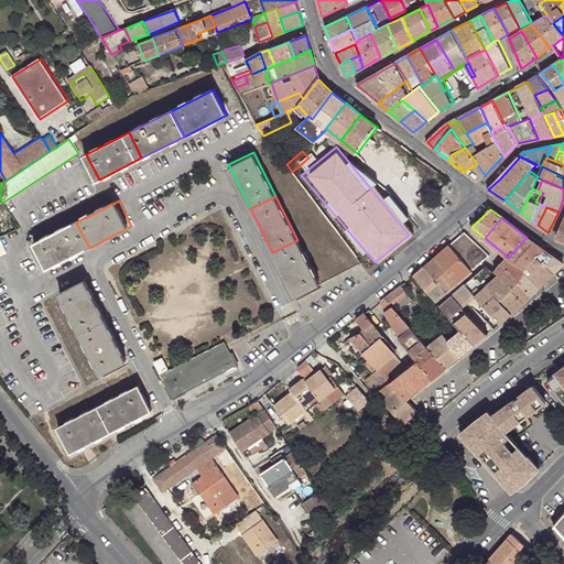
[(46,270),(89,248),(76,223),(33,245),(46,270)]
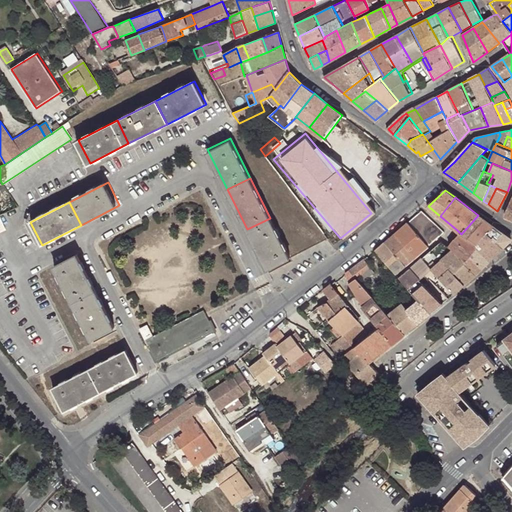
[(445,233),(423,211),(422,210),(409,221),(430,245),(431,244),(445,233)]
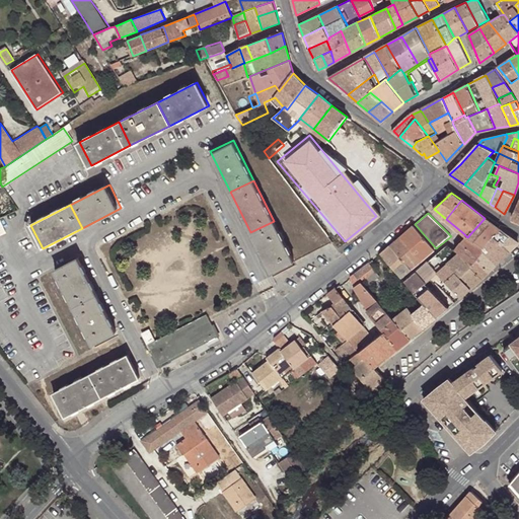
[(467,237),(484,247),(494,236),(501,230),(485,218),(467,237)]
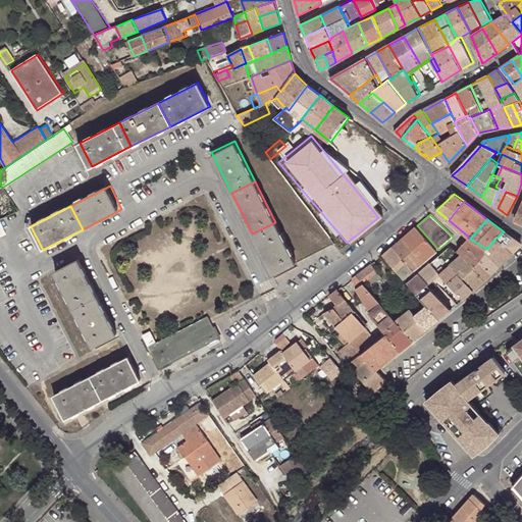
[(272,274),(296,262),(275,222),(252,233),(272,274)]
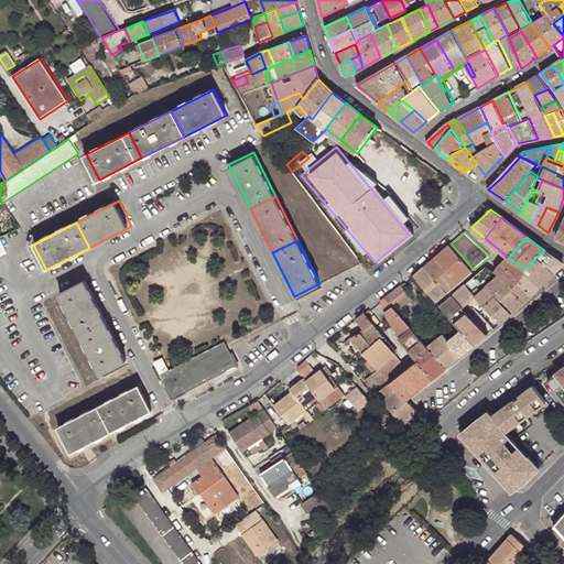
[(449,245),(424,266),(447,292),(473,271),(449,245)]
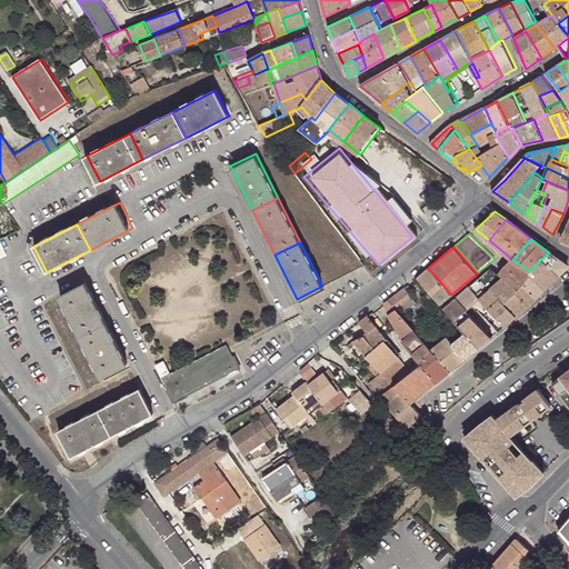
[(568,267),(549,252),(541,259),(560,276),(568,268),(568,267)]
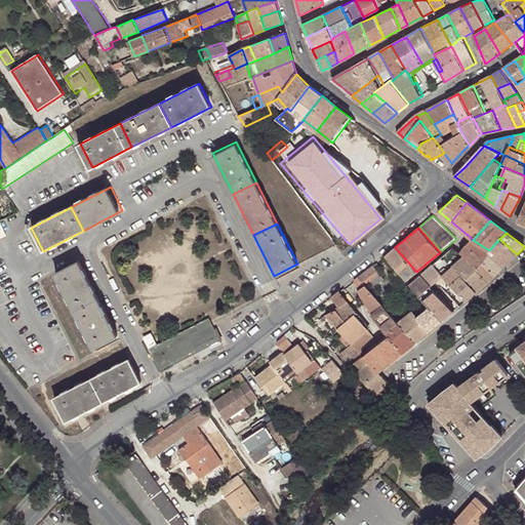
[(499,239),(489,250),(488,251),(491,253),(503,268),(517,254),(499,239)]
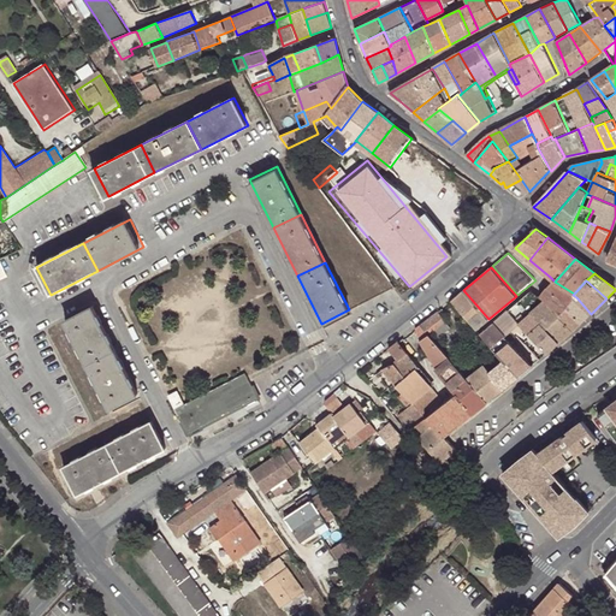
[(573,295),(574,294),(555,282),(550,286),(549,288),(569,306),(576,297),(573,295)]
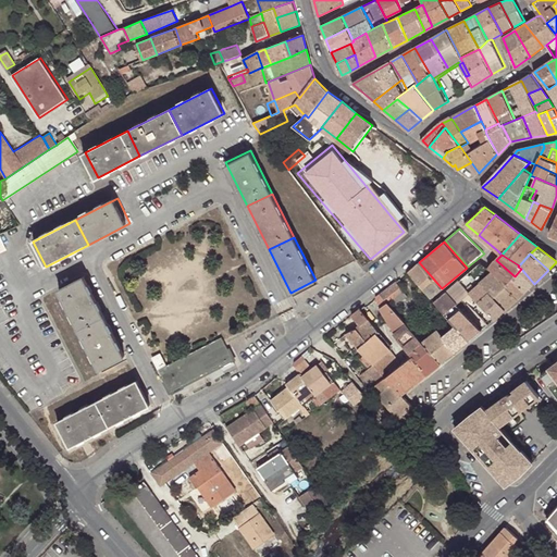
[(518,300),(525,293),(515,276),(496,260),(491,268),(490,269),(494,272),(507,285),(518,300)]
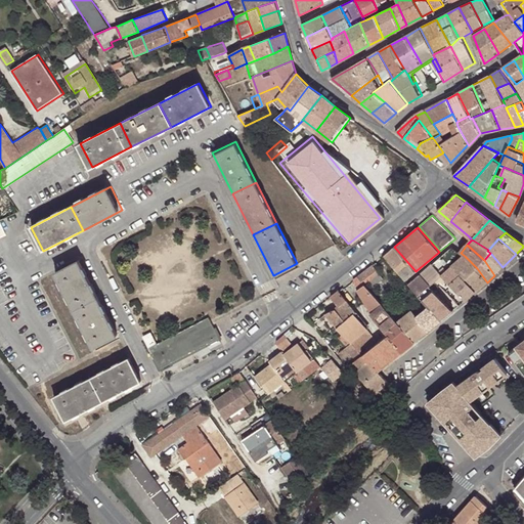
[(455,246),(421,274),(430,286),(436,280),(442,275),(465,301),(476,292),(466,279),(453,265),(465,256),(461,253),(462,252),(459,249),(455,246)]
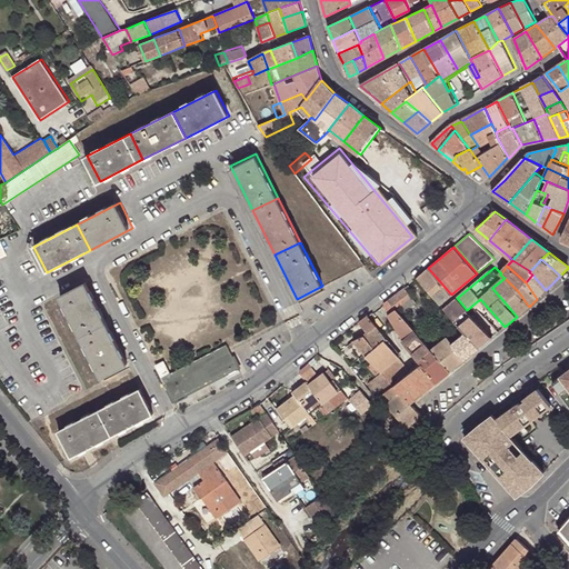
[(428,268),(417,277),(440,305),(451,295),(428,268)]
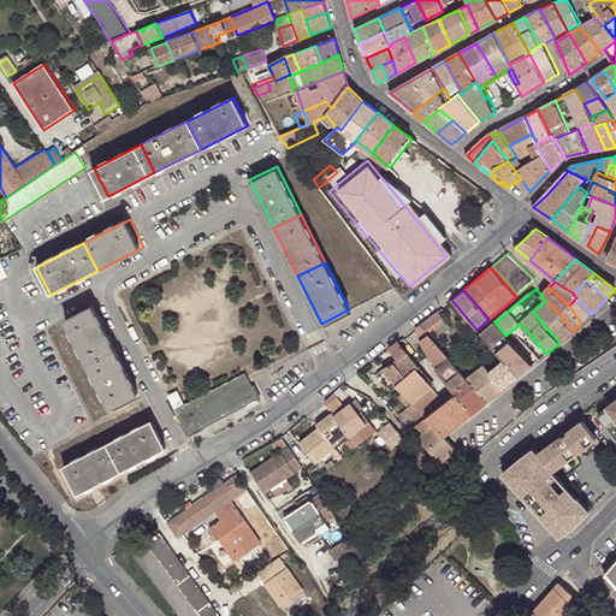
[(591,314),(576,297),(569,306),(581,324),(591,314)]
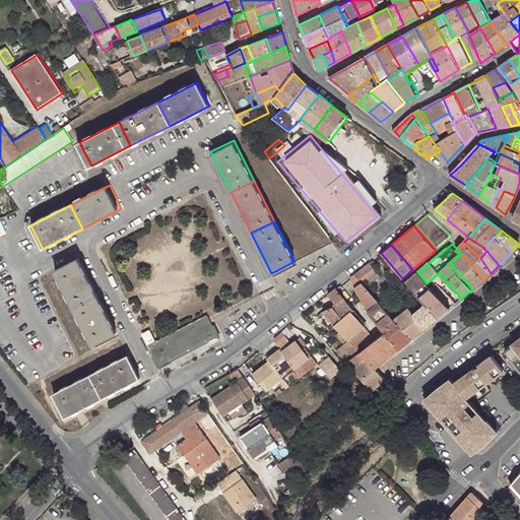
[(462,277),(473,266),(461,254),(450,263),(462,277)]
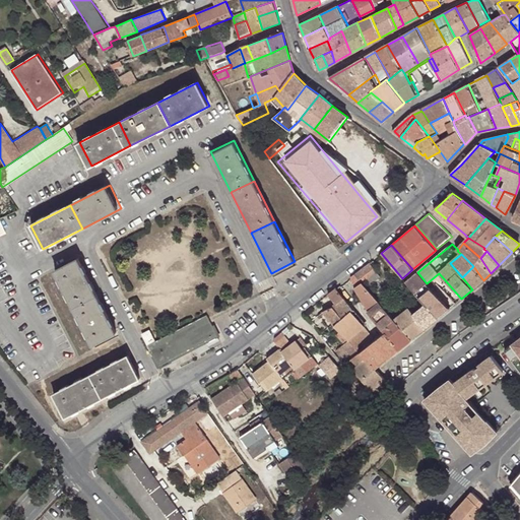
[(73,308),(98,297),(76,256),(54,267),(73,308)]
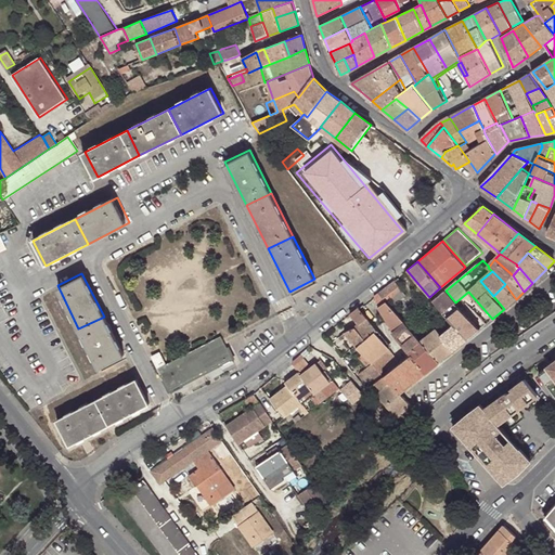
[(405,295),(395,279),(378,293),(385,300),(390,297),(396,304),(405,295)]
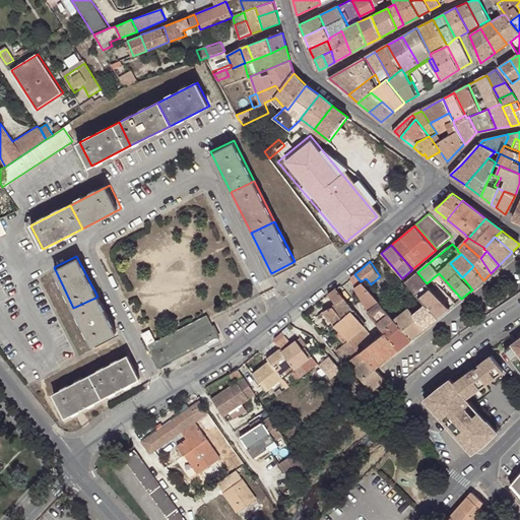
[(472,289),(483,280),(473,266),(462,277),(472,289)]
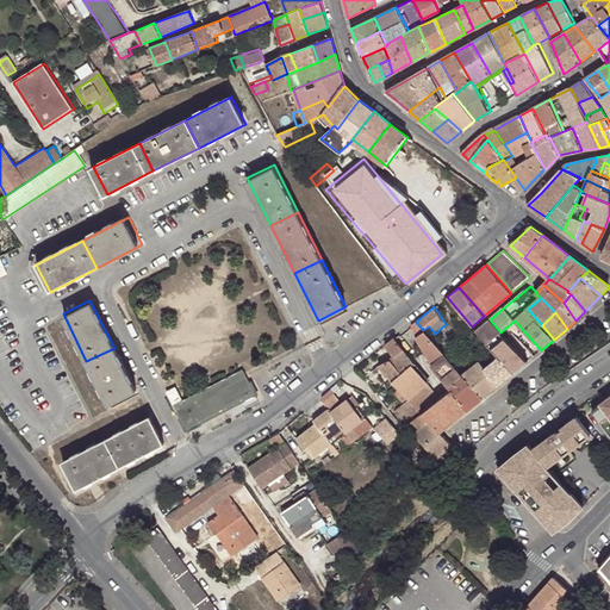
[(490,319),(477,331),(499,358),(512,373),(527,362),(508,340),(515,335),(508,327),(500,332),(490,319)]
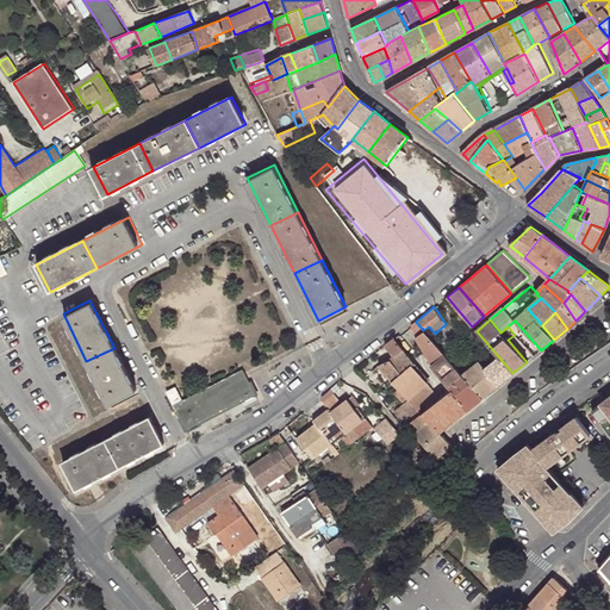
[(434,365),(446,355),(423,330),(416,322),(411,324),(414,334),(421,344),(434,365)]
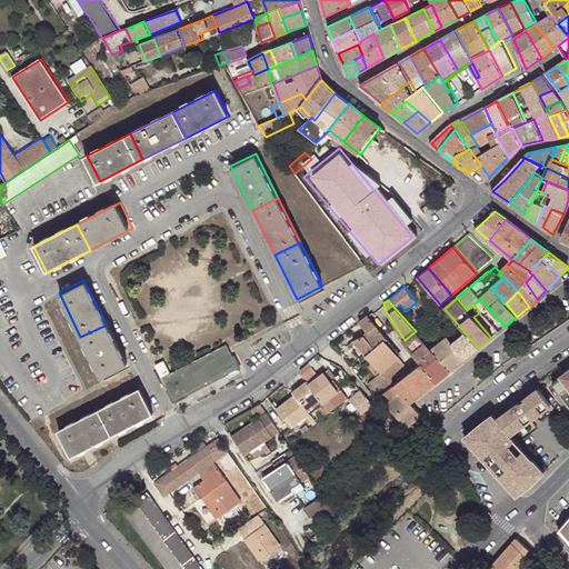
[(368,315),(359,321),(368,332),(377,325),(368,315)]
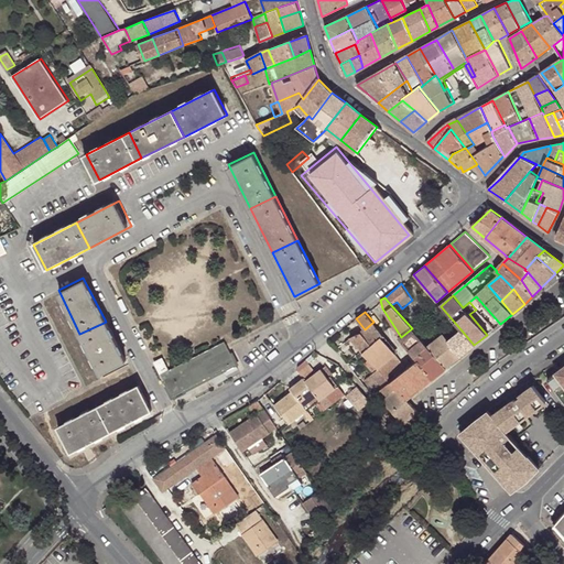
[(101,378),(127,366),(106,322),(79,334),(101,378)]
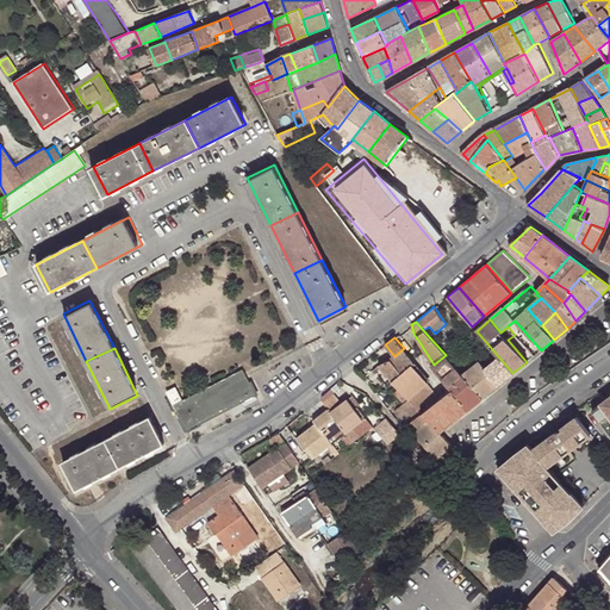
[(411,365),(412,366),(415,363),(404,348),(394,356),(391,359),(383,361),(379,365),(392,381),(411,365)]
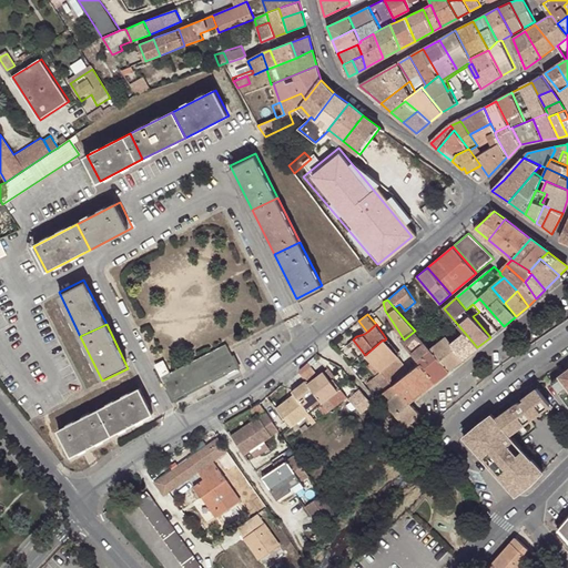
[(418,361),(432,350),(430,348),(415,331),(404,340),(403,341),(409,350),(418,361)]
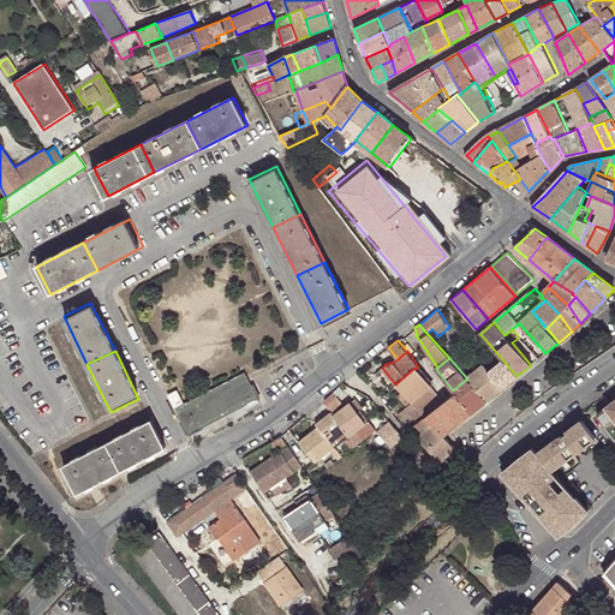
[(517,376),(503,360),(490,371),(484,364),(466,377),(467,378),(487,401),(517,376)]
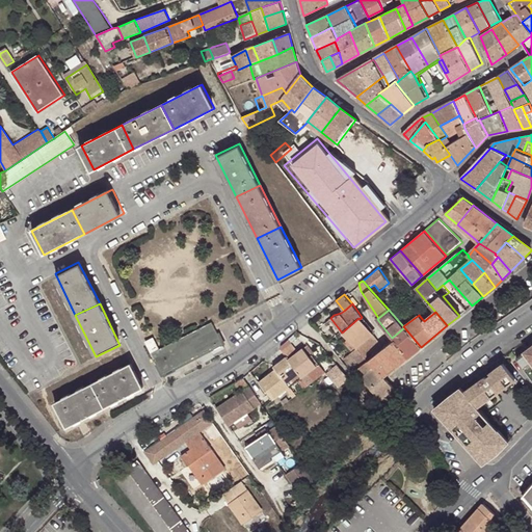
[(367,361),(382,348),(371,336),(373,334),(360,319),(358,318),(342,333),(348,339),(367,361)]
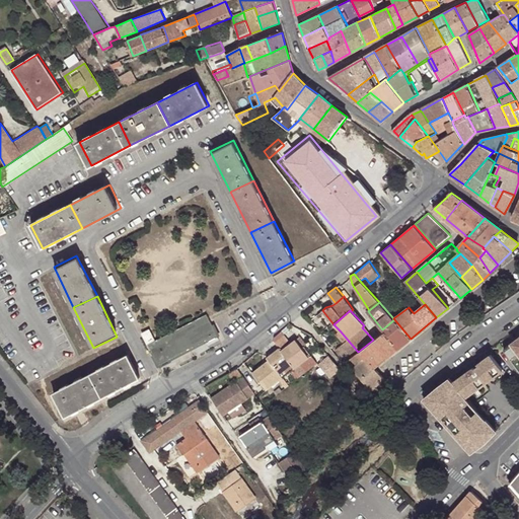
[(158,364),(216,335),(207,314),(155,341),(150,329),(143,334),(158,364)]
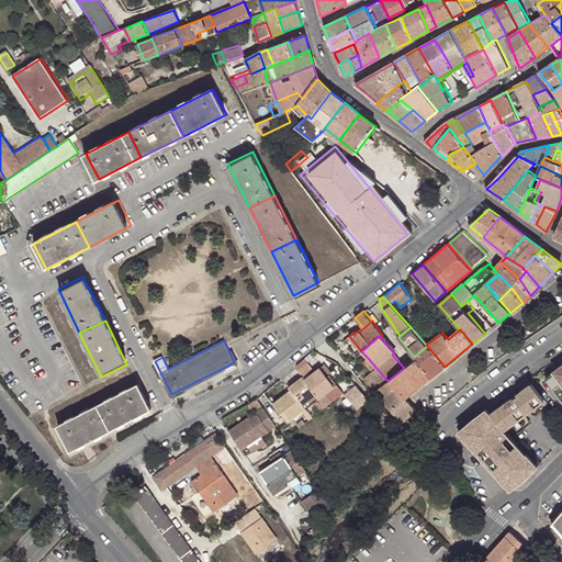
[(420,385),(445,367),(427,346),(414,357),(416,359),(404,368),(420,385)]
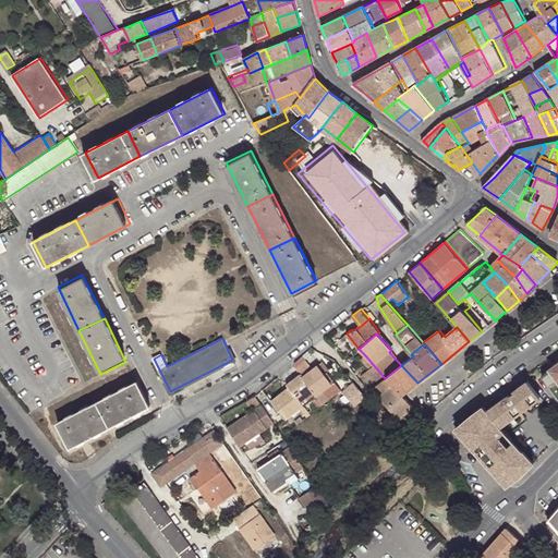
[(300,373),(311,365),(304,354),(293,362),(300,373)]
